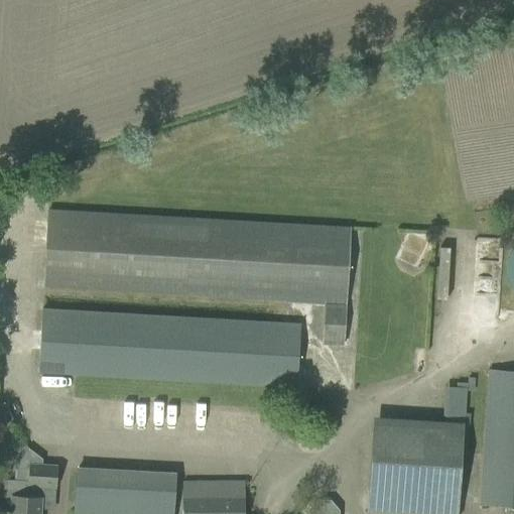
[(323,343),(345,345),(351,227),(49,209),(44,286),(327,302),(323,343)]
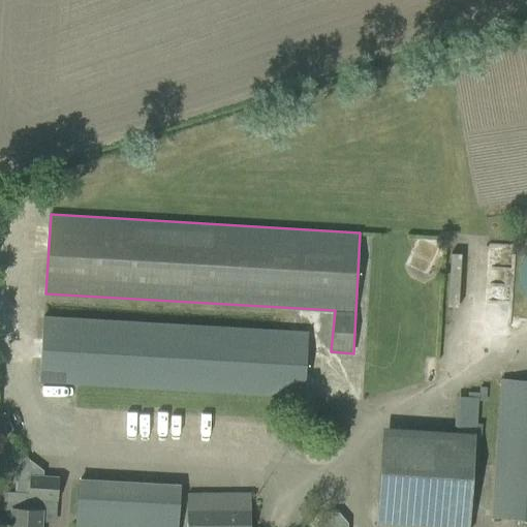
[(419,237),(412,251),(433,260),(439,247),(419,237)]
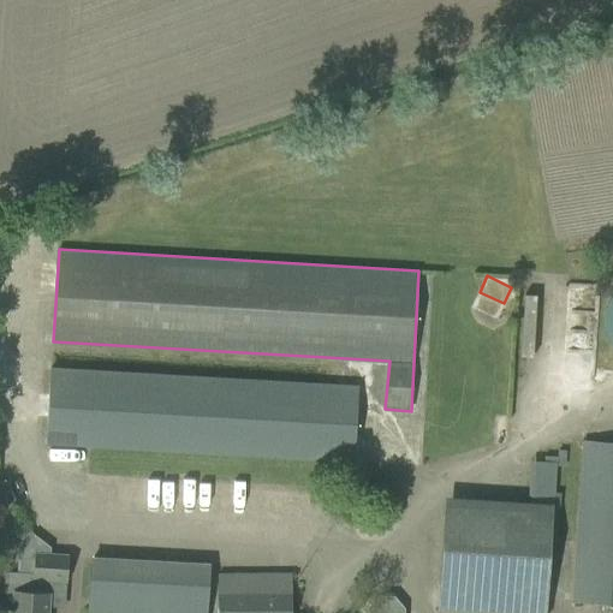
[(47,445),(356,463),(361,386),(52,368),(47,445)]
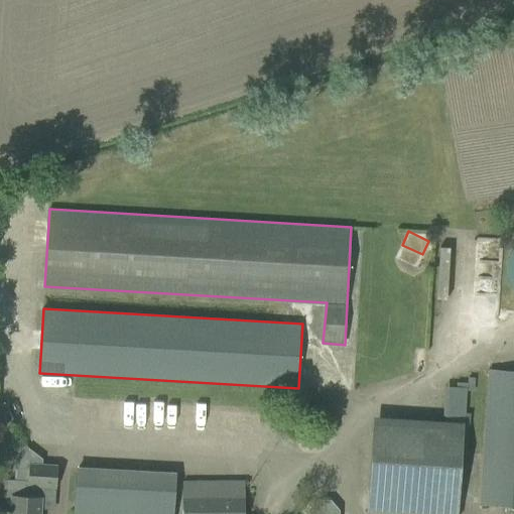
[(513,370),(492,369),(483,483),(482,503),(513,505),(513,370)]
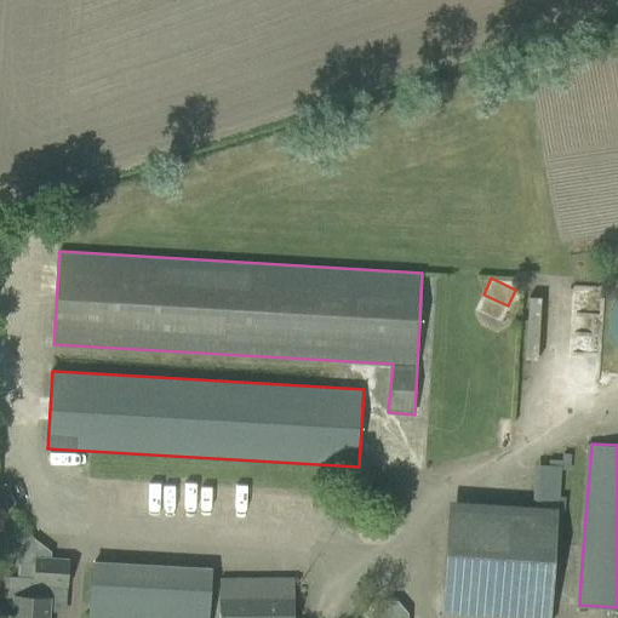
[(541,464),(536,521),(558,522),(561,465),(541,464)]
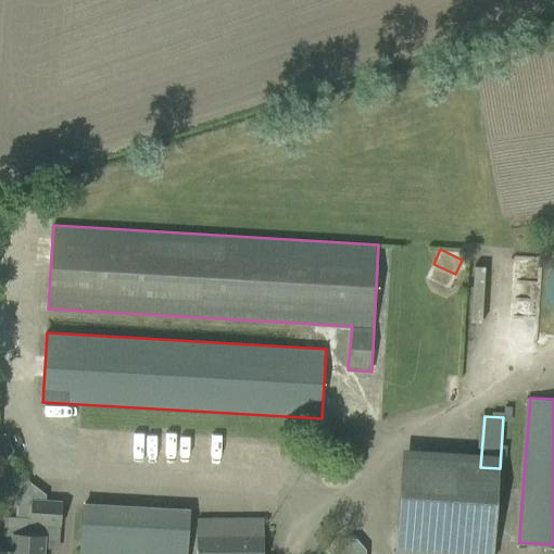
[(440,553),(494,553),(500,468),(480,467),(402,462),(397,551),(440,553)]
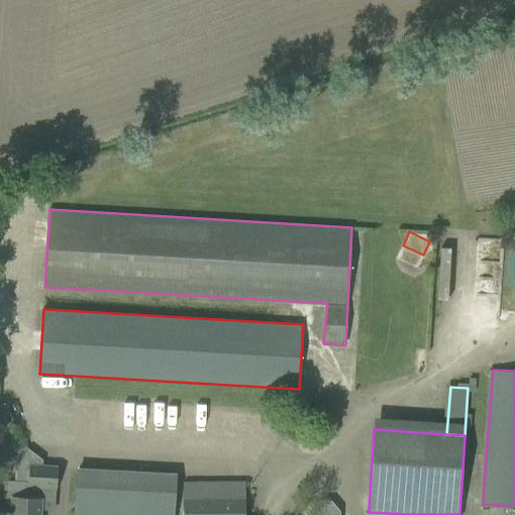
[(12,498),(11,514),(41,514),(42,496),(42,486),(58,486),(59,465),(30,464),(29,480),(5,478),(3,498),(12,498)]
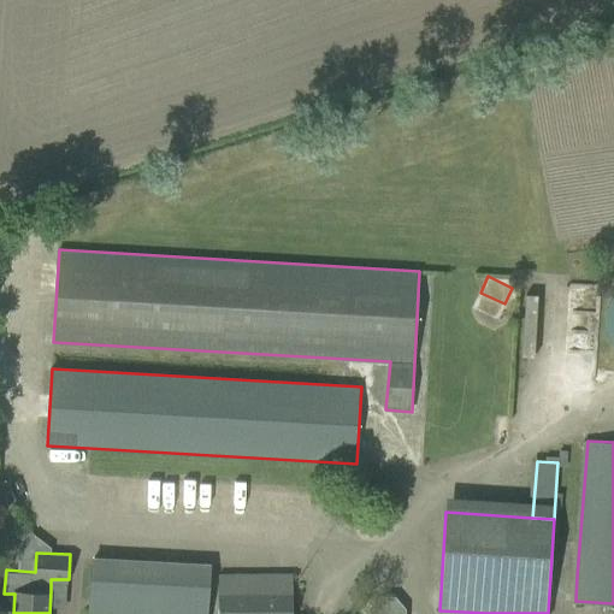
[(90,613),(207,613),(211,564),(94,556),(90,613)]
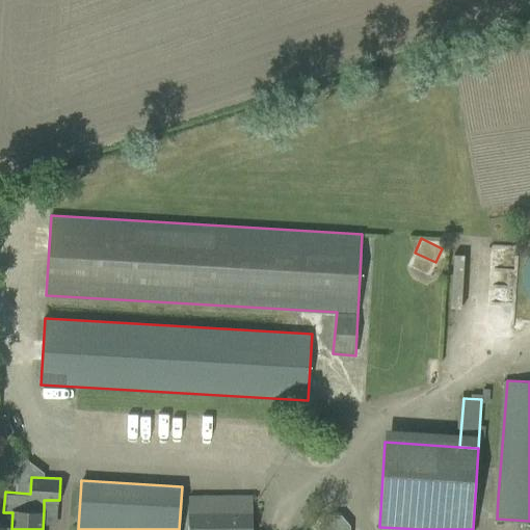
[(189,494),(189,529),(253,529),(253,494),(189,494)]
